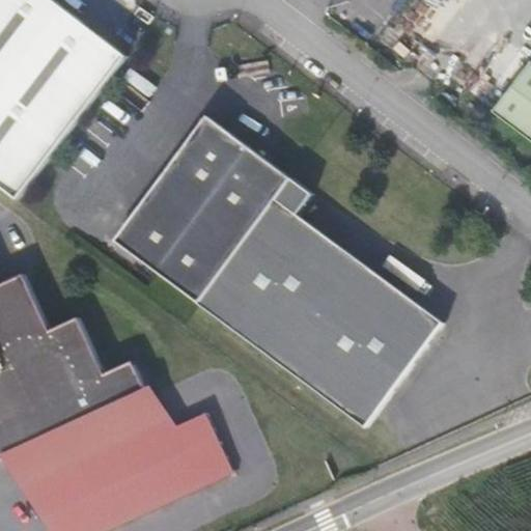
[(111,74),(127,54),(56,0),(0,0),(0,183),(17,195),(40,164),(78,116),(84,110),(88,104),(111,74)]
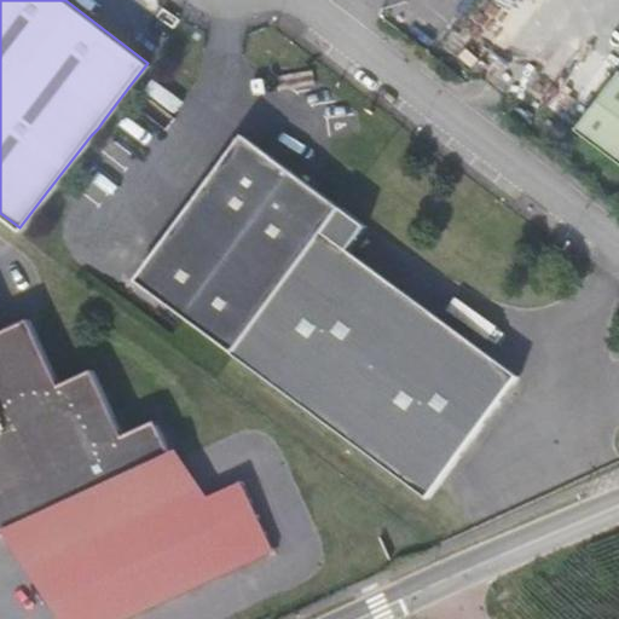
[(618,70),(606,87),(576,126),(618,160),(618,70)]
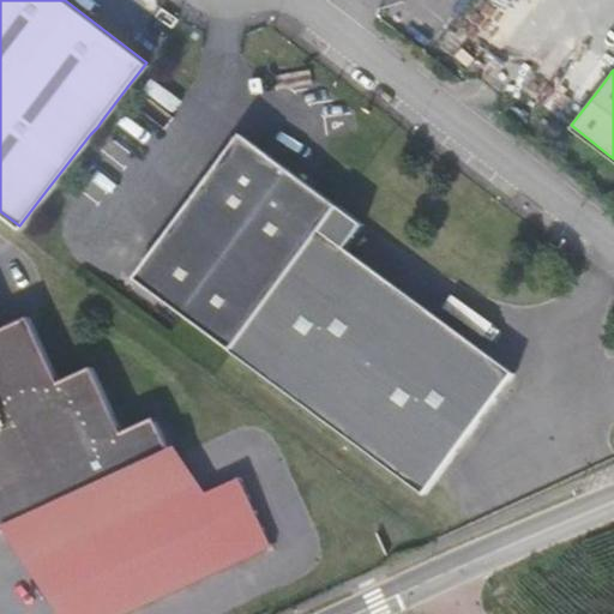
[(332,203),(236,131),(130,276),(226,347),(332,203)]
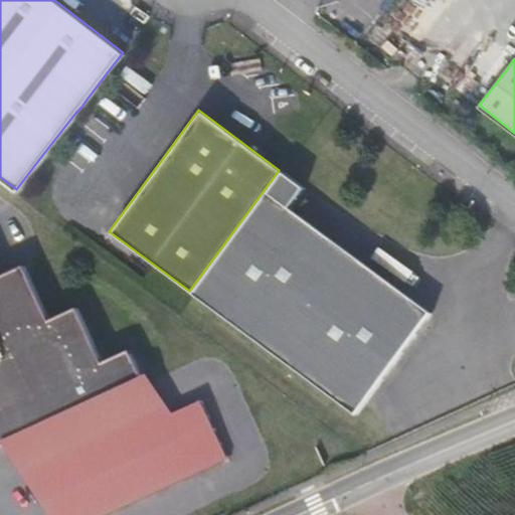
[(279,170),(189,291),(353,411),(425,311),(282,204),(298,184),(279,170)]
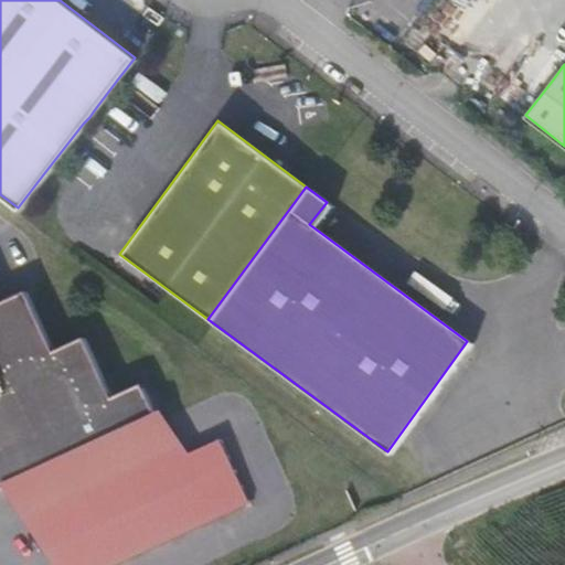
[(0,498),(16,491),(153,426),(137,388),(110,400),(82,341),(52,354),(27,296),(0,307),(0,498)]
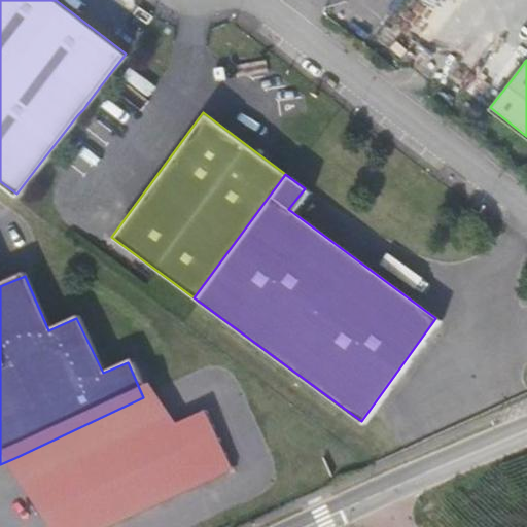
[(143,397),(14,458),(30,493),(160,434),(143,397)]
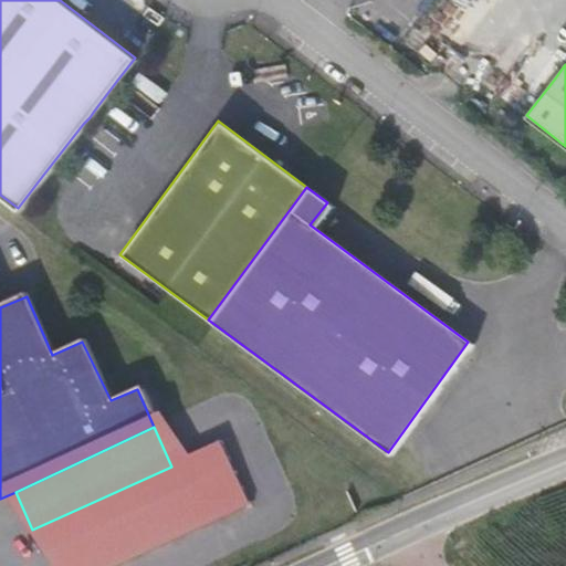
[(171,467),(32,530),(48,565),(127,565),(247,511),(218,444),(171,467)]
